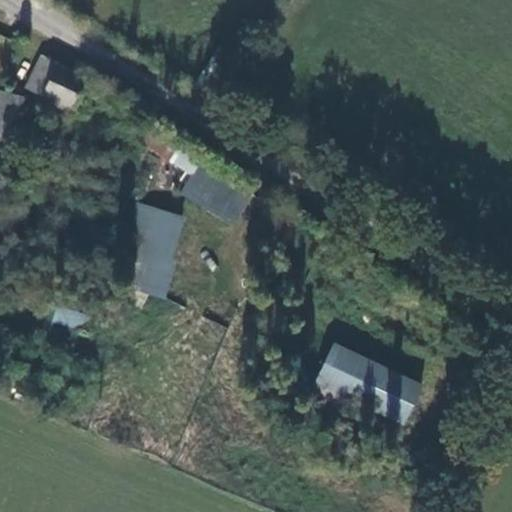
[(86,80),(43,56),(26,86),(69,111),(86,80)]
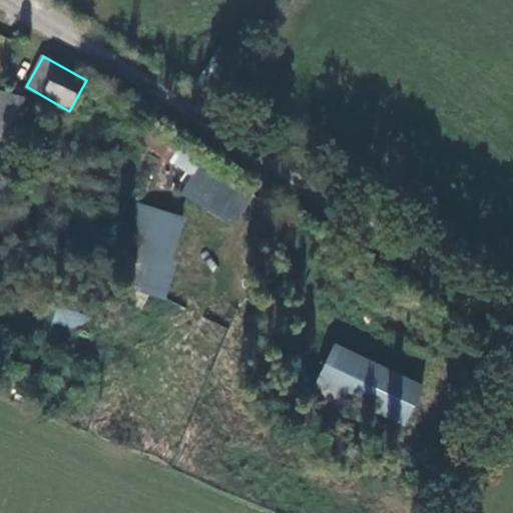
[(0,127),(2,129),(0,143),(0,152),(15,158),(26,99),(7,94),(0,122),(0,127)]
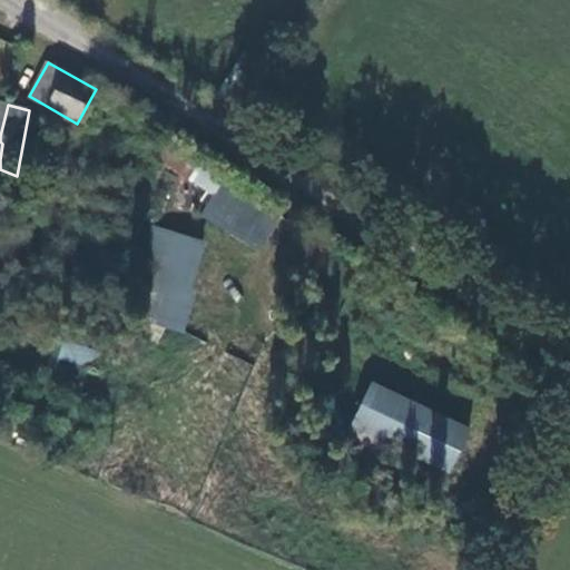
[(204,242),(151,226),(126,315),(184,332),(195,292),(190,290),(204,242)]
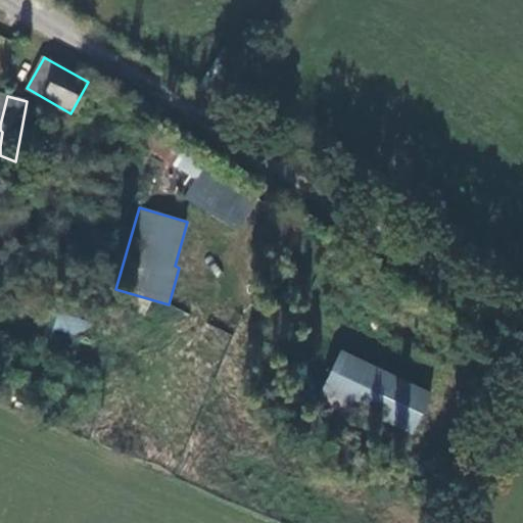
[(57,312),(45,345),(81,358),(93,324),(57,312)]
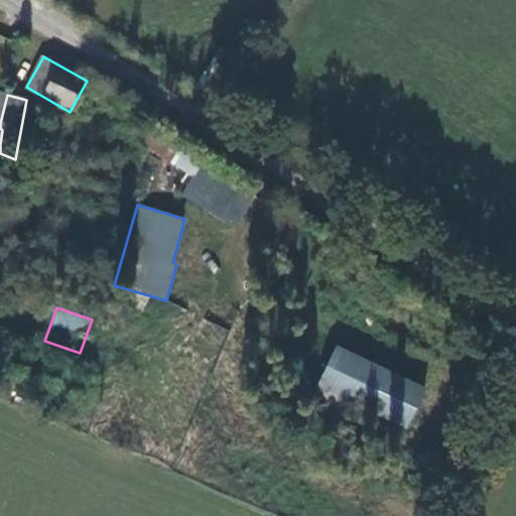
[(426,386),(336,346),(309,405),(361,427),(366,416),(405,433),(426,386)]
